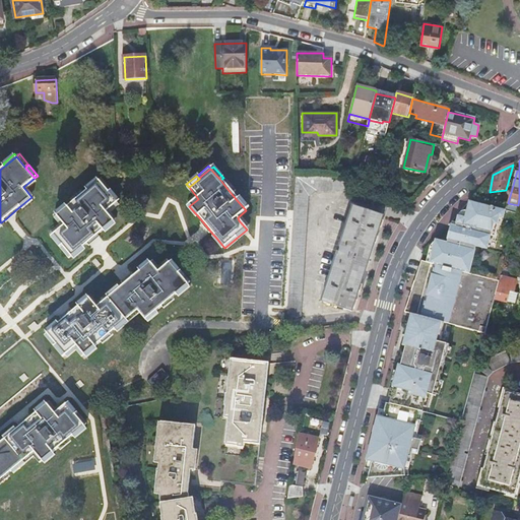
[(84,186),(86,189),(99,179),(95,177),(84,186)]
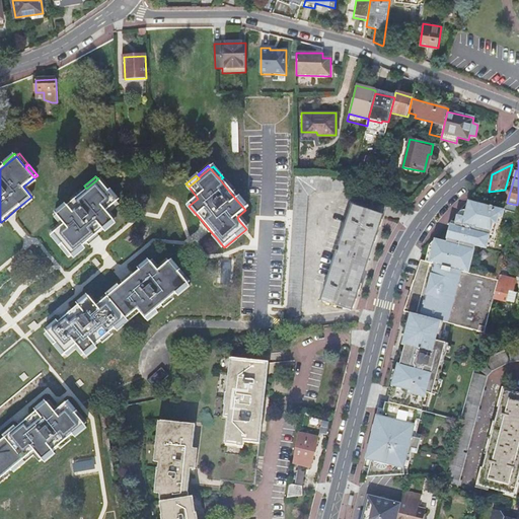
[(317,191),(351,192),(354,177),(295,176),(287,318),(301,315),(307,195),(317,191)]
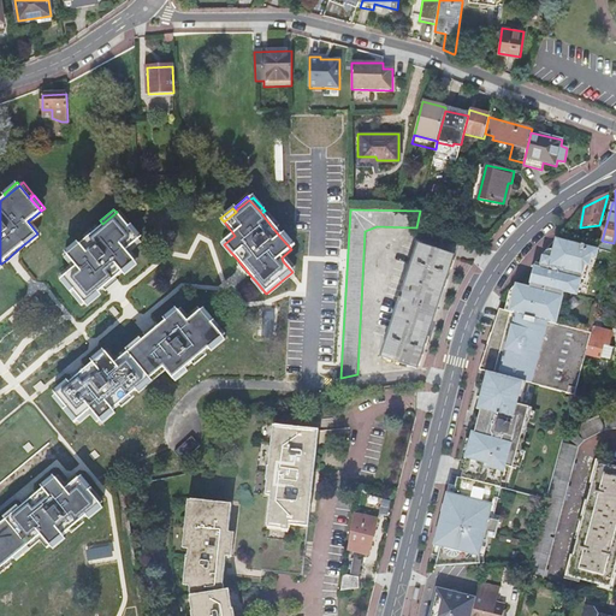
[(43,214),(41,211),(28,221),(37,234),(41,231),(34,221),(43,214)]
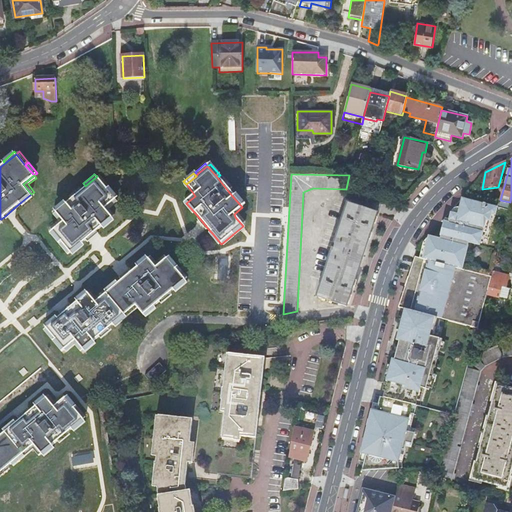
[(105,186),(97,176),(85,186),(81,189),(71,197),(65,202),(55,211),(63,220),(51,229),(59,239),(60,241),(69,251),(81,242),(84,239),(95,230),(100,225),(111,217),(103,208),(115,198),(106,188),(105,186)]
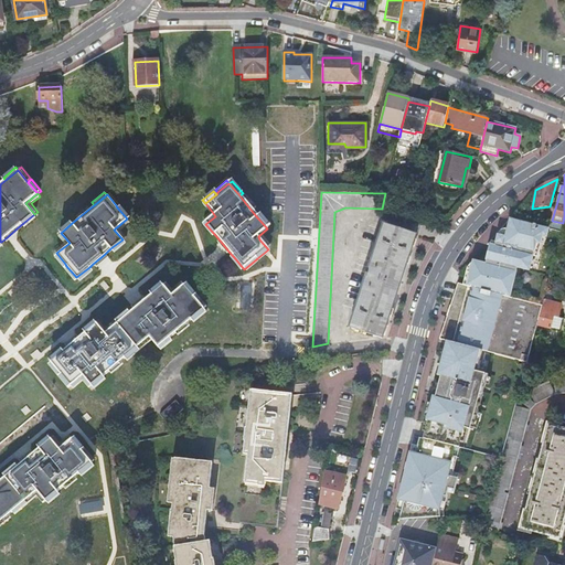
[(246,198),(243,200),(252,211),(255,209),(246,198)]
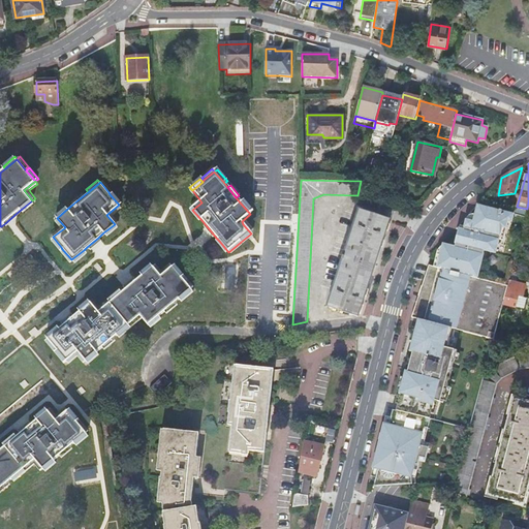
[(196,203),(199,199),(192,190),(189,192),(196,203)]
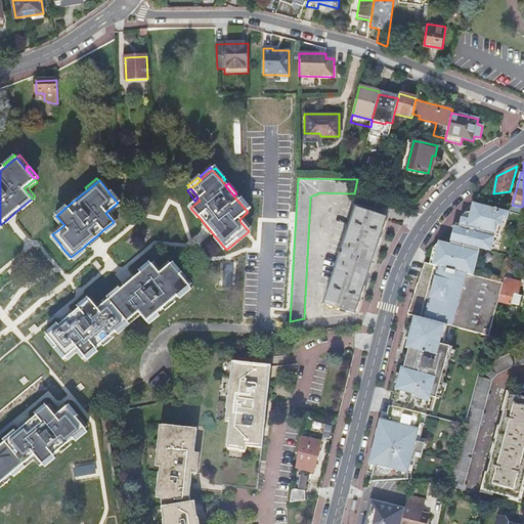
[(120,201),(112,190),(108,192),(118,203),(120,201)]
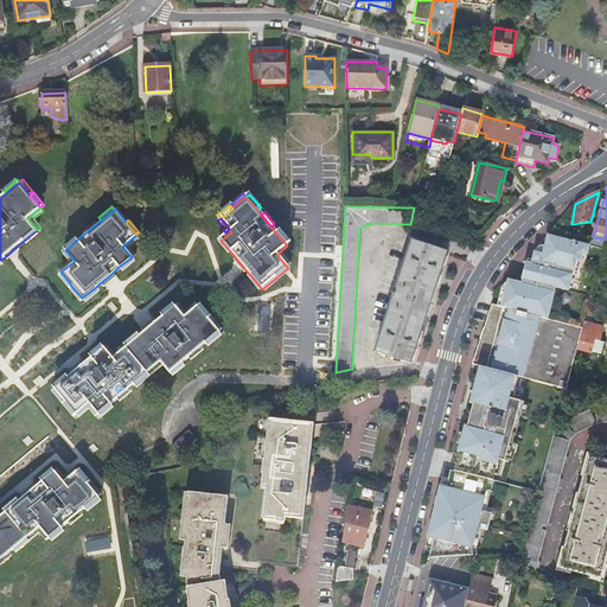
[(82,231),(84,234),(96,224),(94,222),(82,231)]
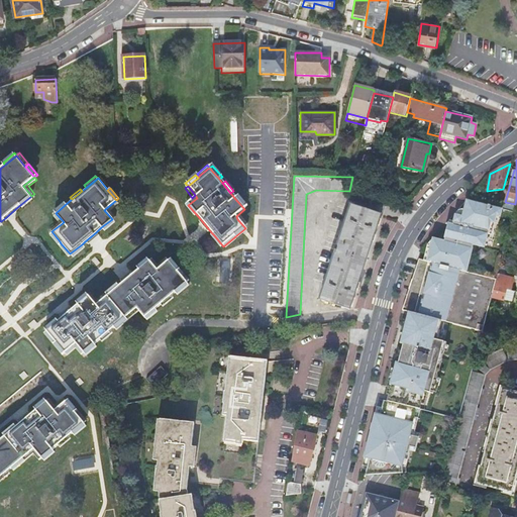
[(186,202),(188,205),(197,198),(195,195),(192,198),(186,202)]
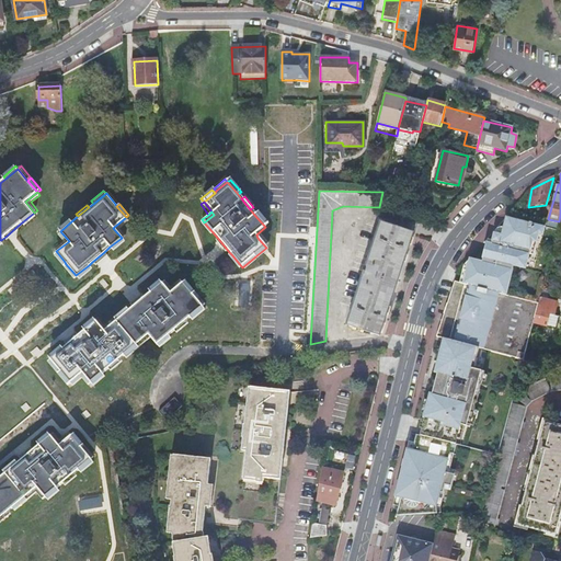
[(36,215),(34,213),(23,221),(25,225),(36,215)]
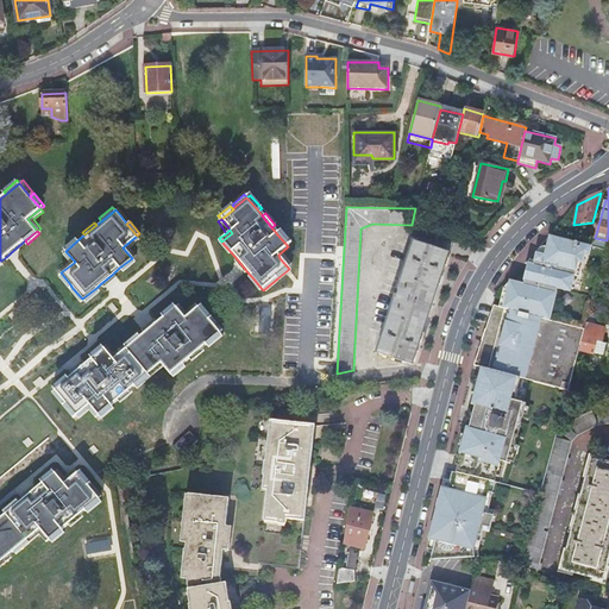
[(281,231),(277,234),(288,246),(292,244),(281,231)]
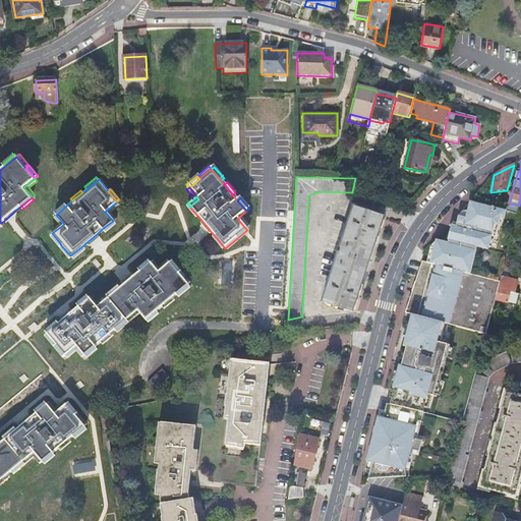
[(105,212),(113,221),(115,219),(110,212),(119,205),(117,201),(105,212)]
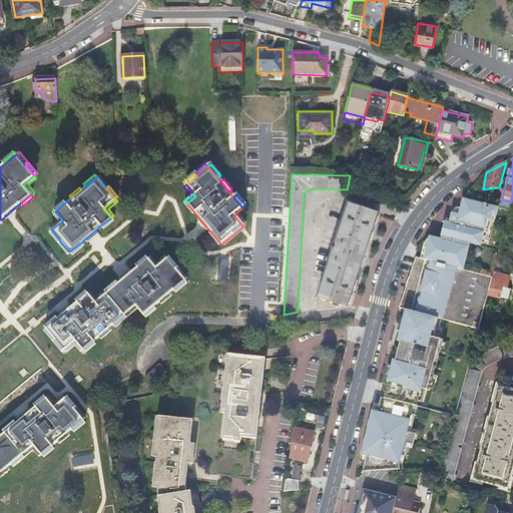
[(456,269),(463,271),(470,243),(481,246),(487,220),(491,221),(493,214),(496,215),(498,207),(464,198),(461,208),(460,215),(453,214),(451,220),(450,223),(446,222),(441,240),(434,238),(430,237),(429,243),(425,261),(431,263),(456,269)]
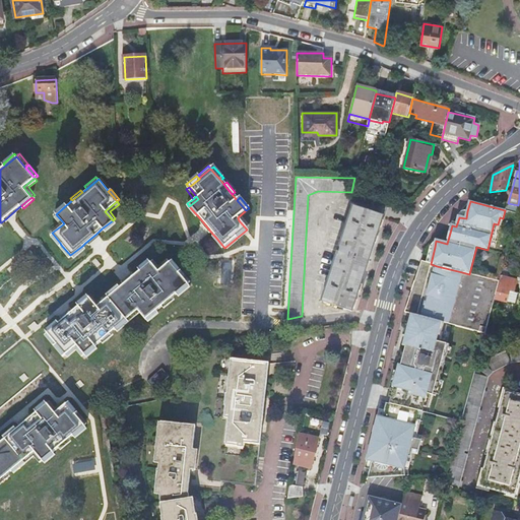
[(54,211),(56,214),(66,205),(64,203),(54,211)]
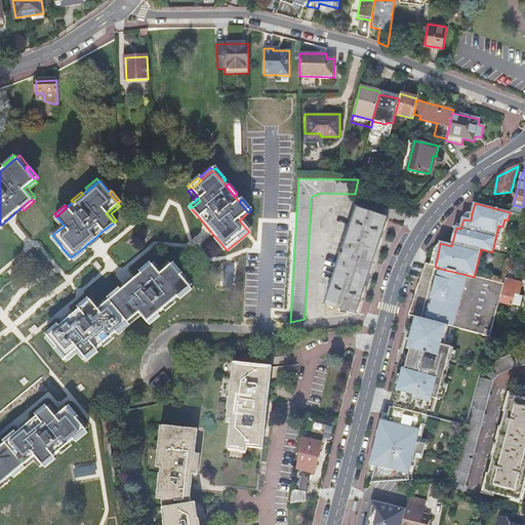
[(198,220),(200,218),(191,208),(189,210),(198,220)]
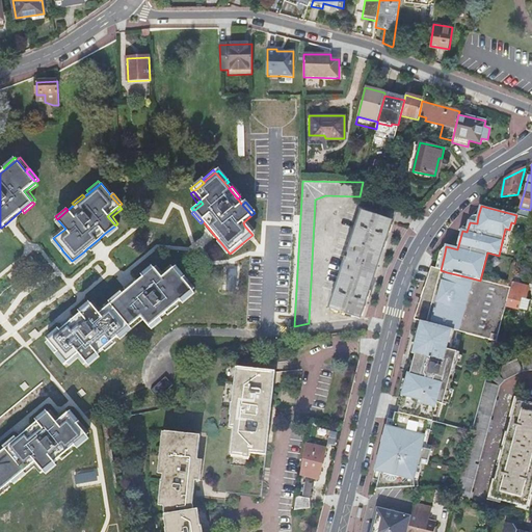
[(329,309),(360,318),(392,221),(362,212),(329,309)]
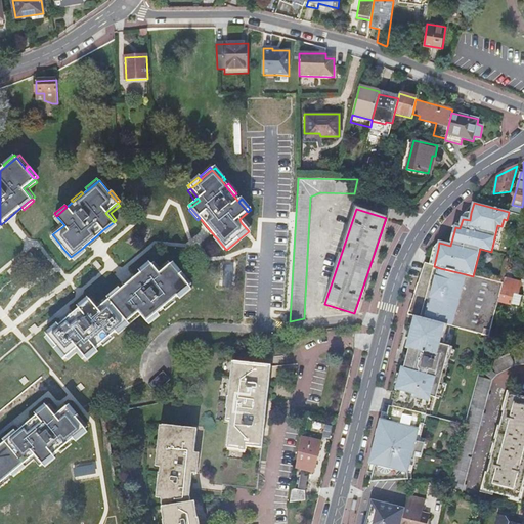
[(17,215),(15,212),(5,221),(7,223),(11,220),(17,215)]
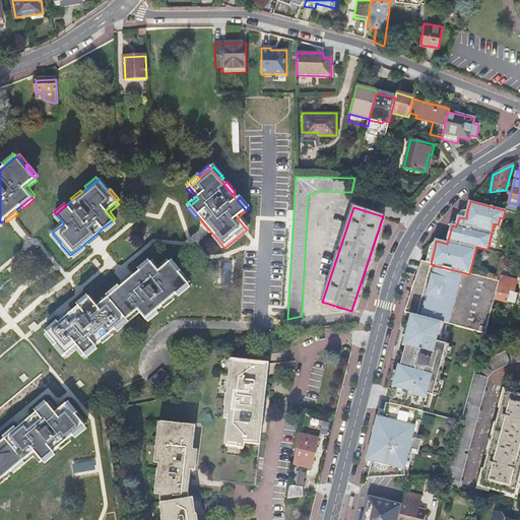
[(248,213),(246,210),(238,217),(239,220),(242,218),(248,213)]
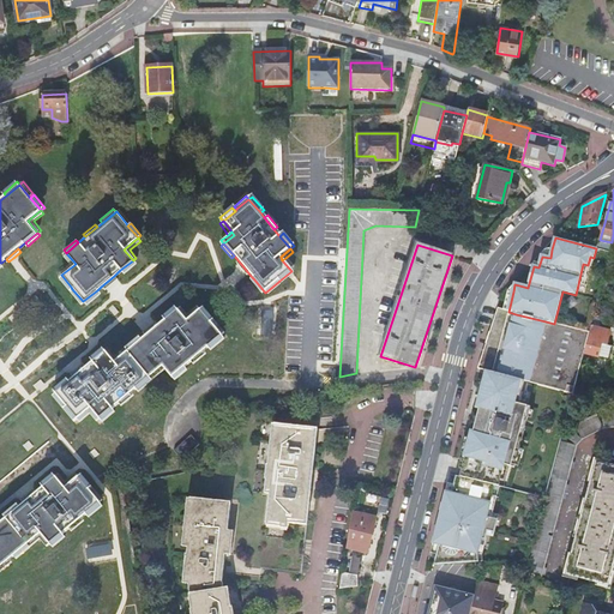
[(62,256),(70,263),(59,272),(61,275),(76,264),(66,253),(62,256)]
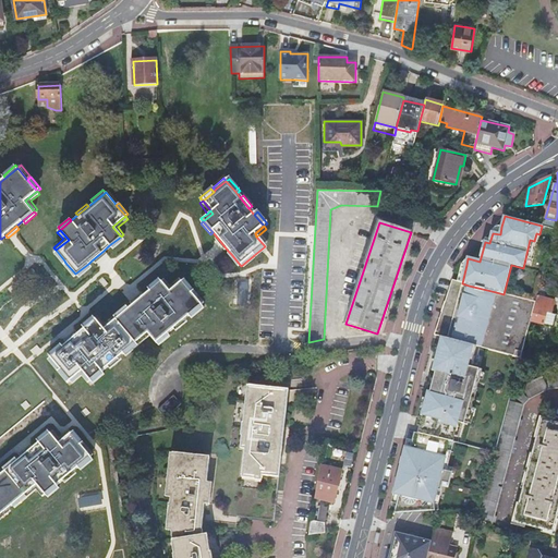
[(259,234),(256,237),(265,246),(268,244),(259,234)]
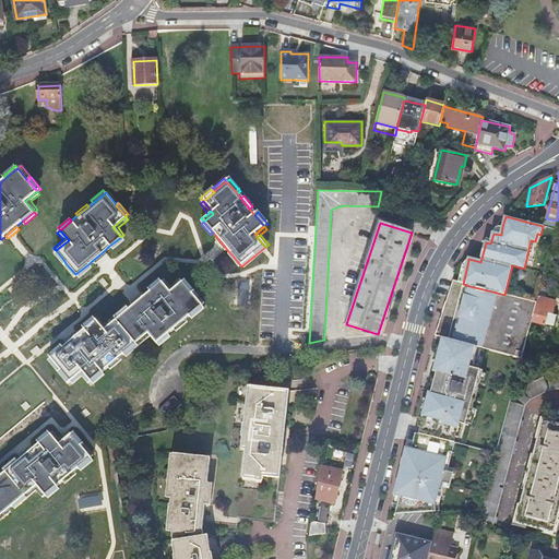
[(123,239),(121,237),(109,246),(113,249),(123,239)]
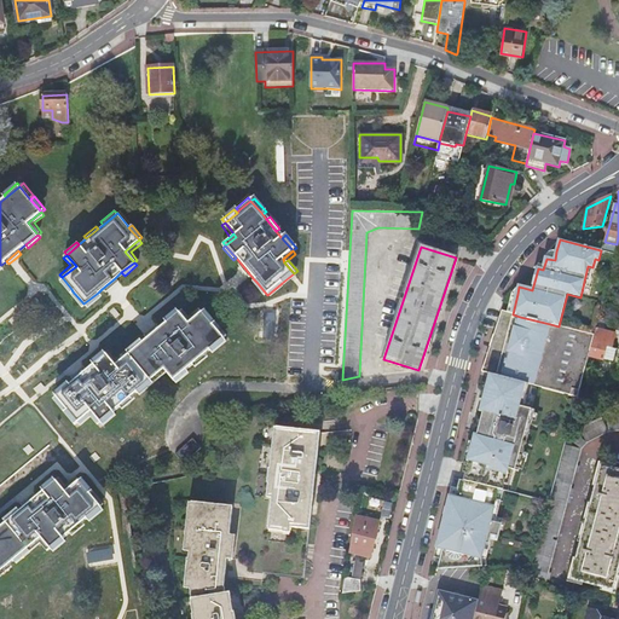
[(249,281),(253,278),(242,265),(239,267),(249,281)]
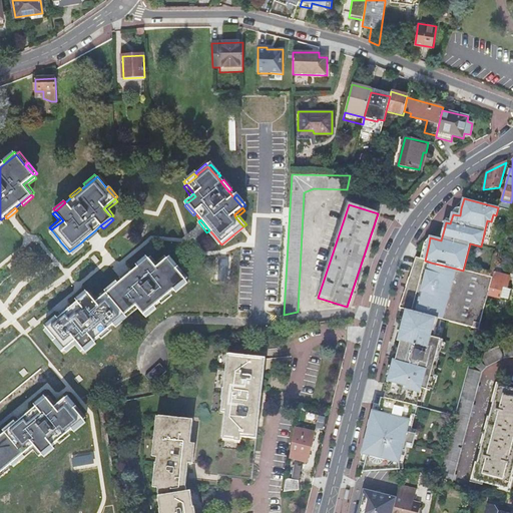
[(243,226),(233,234),(235,237),(245,229),(243,226)]
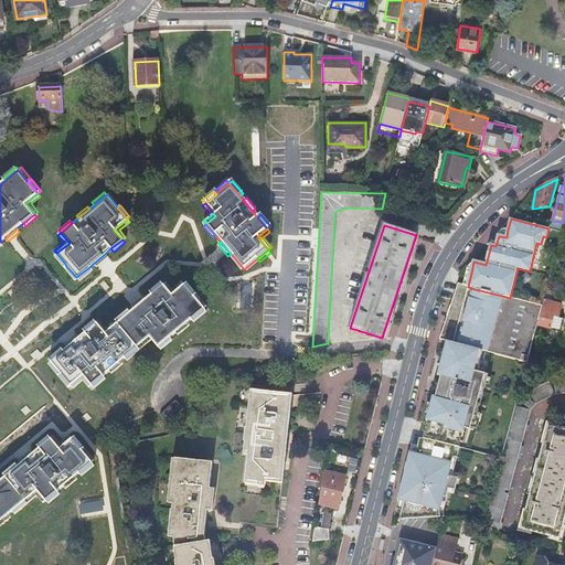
[(63,266),(65,264),(56,253),(53,255),(63,266)]
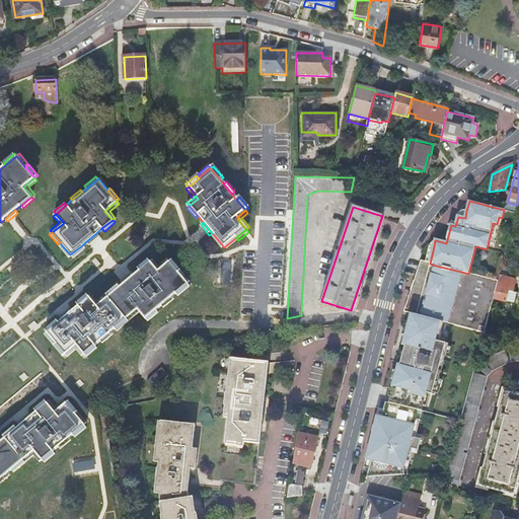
[(98,235),(96,233),(85,242),(87,244),(98,235)]
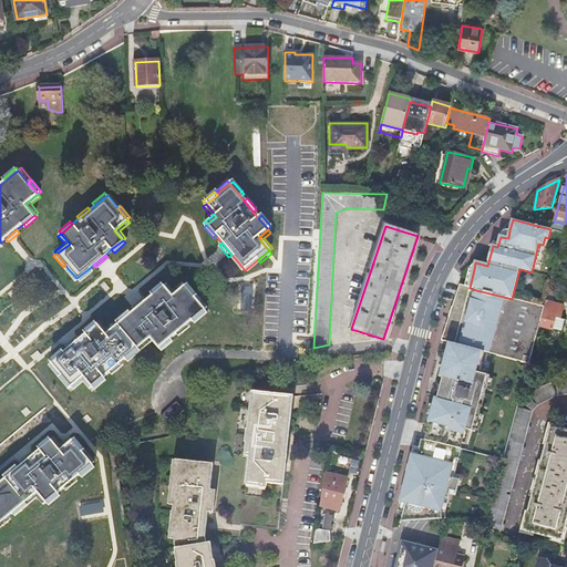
[(243,272),(245,270),(235,258),(233,260),(243,272)]
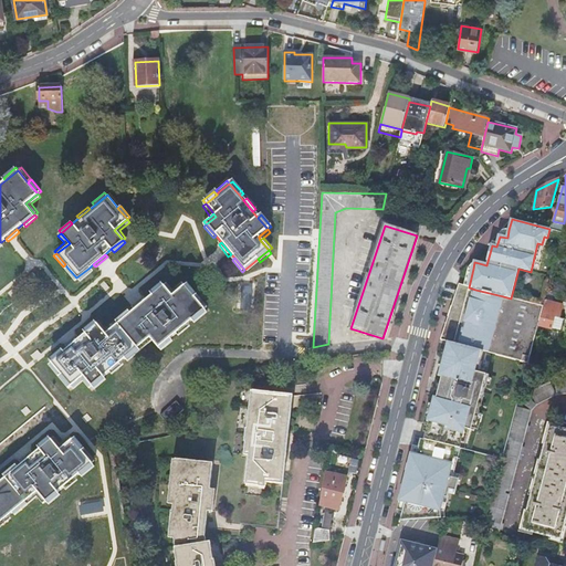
[(259,263),(257,260),(244,270),(247,272),(259,263)]
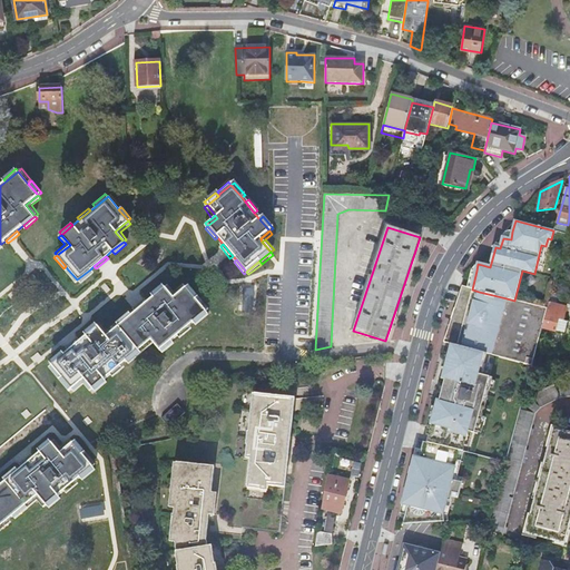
[(468,288),(472,290),(477,271),(478,264),(472,269),(468,288)]
